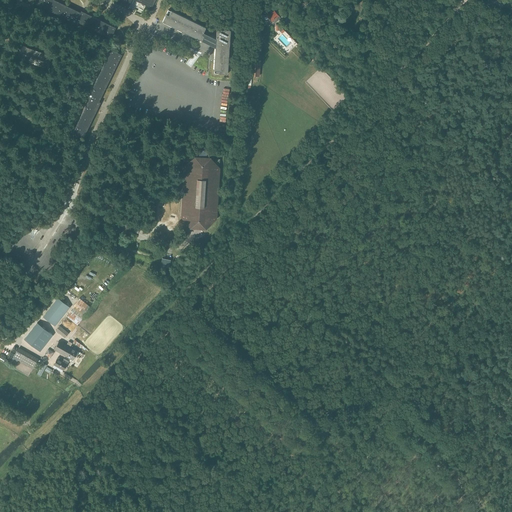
[(110,38),(116,28),(115,28),(81,11),(80,13),(54,0),(28,0),(77,24),(78,22),(110,38)]
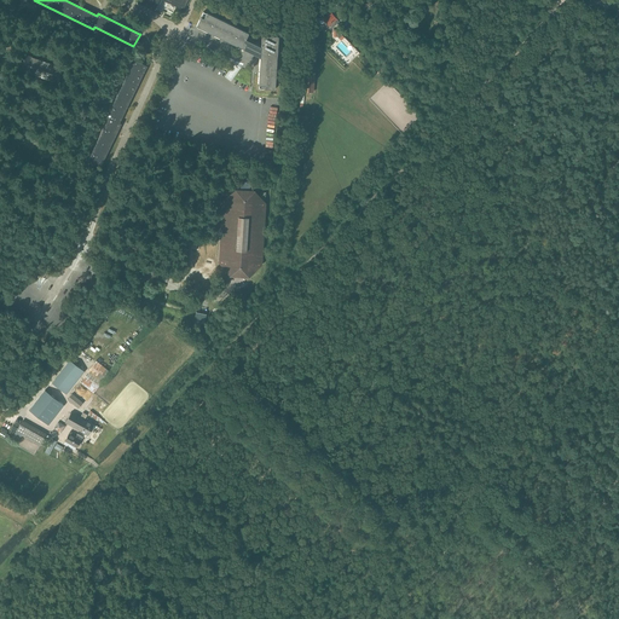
[(143,0),(156,6),(158,0),(162,0),(184,10),(187,0),(143,0)]
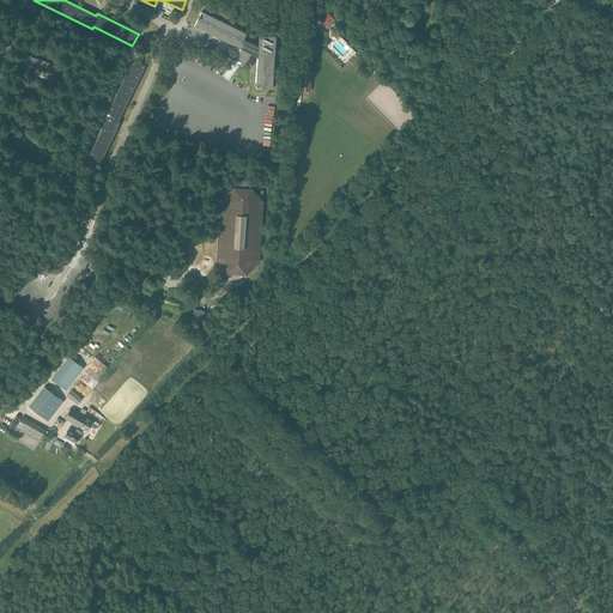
[(247,32),(205,12),(202,18),(199,17),(198,19),(194,26),(242,49),(244,43),(259,49),(256,84),(262,84),(262,87),(265,87),(272,89),(275,36),(260,35),(259,47),(243,40),(247,32)]
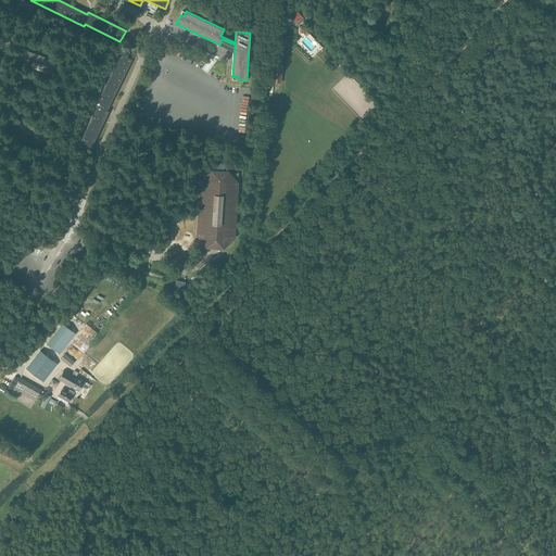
[(293,15),(292,14),(283,13),(283,17),(291,19),(297,23),(299,25),(304,19),(298,11),(293,15)]
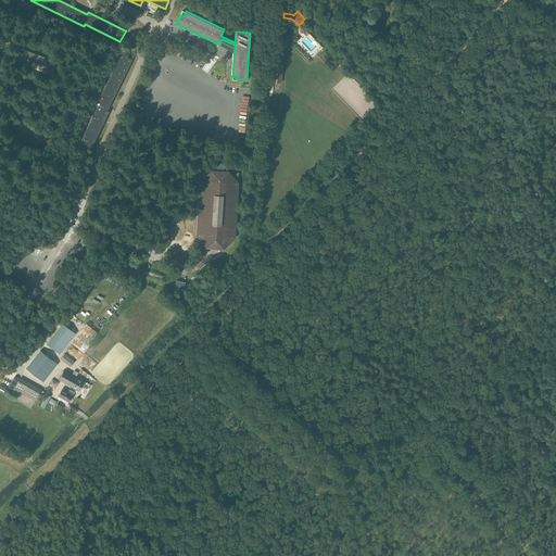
[(24,50),(19,63),(52,75),(57,61),(24,50)]
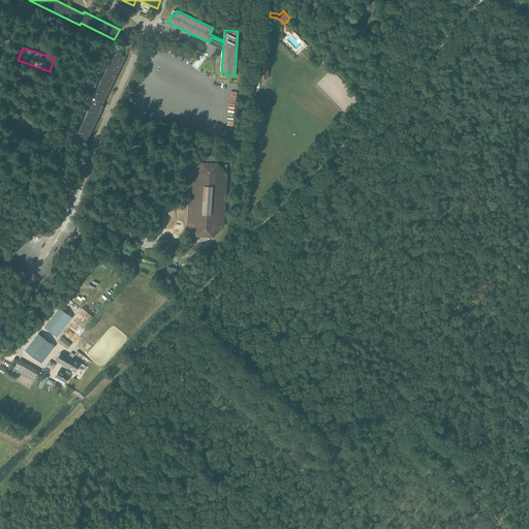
[(75,136),(87,142),(103,105),(102,105),(126,57),(115,52),(90,102),(92,102),(75,136)]
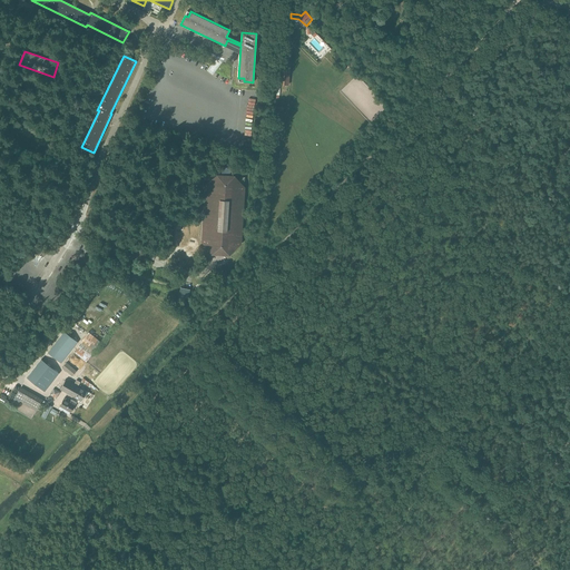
[(281,68),(279,84),(288,85),(290,69),(281,68)]
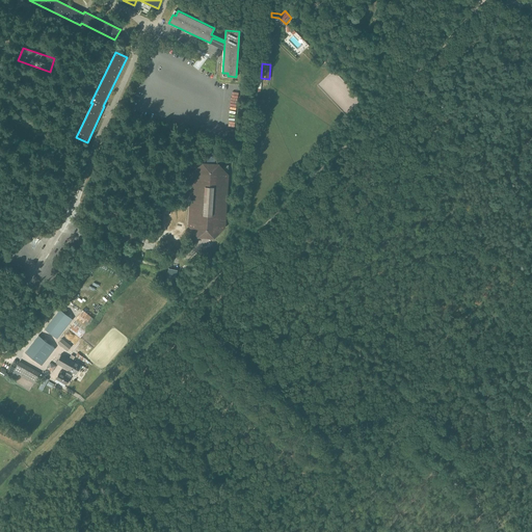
[(198,236),(204,236),(209,236),(213,237),(224,228),(228,175),(228,165),(219,165),(218,164),(208,163),(203,163),(202,164),(193,163),(192,173),(189,224),(198,236)]
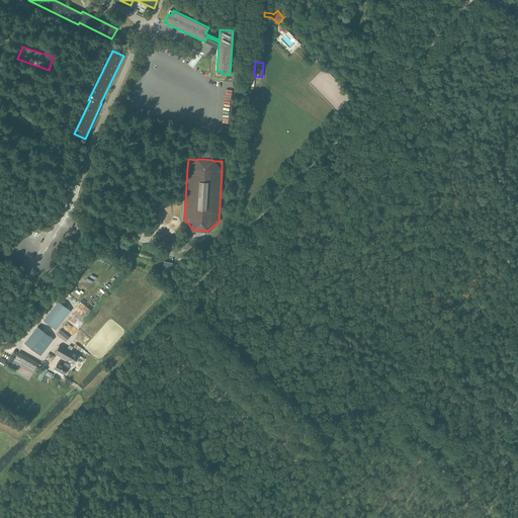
[(44,321),(56,330),(71,311),(59,301),(44,321)]
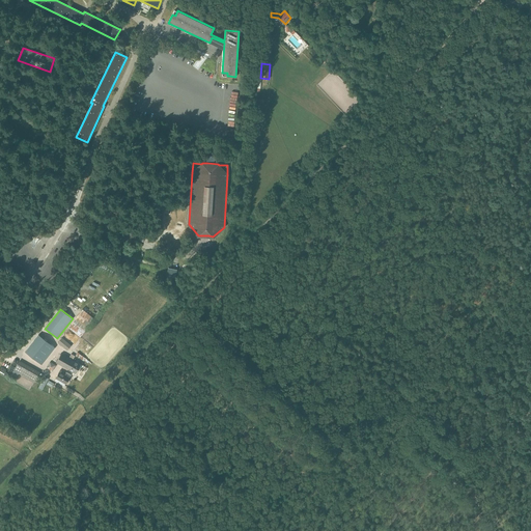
[(42,364),(55,347),(38,335),(25,352),(42,364)]
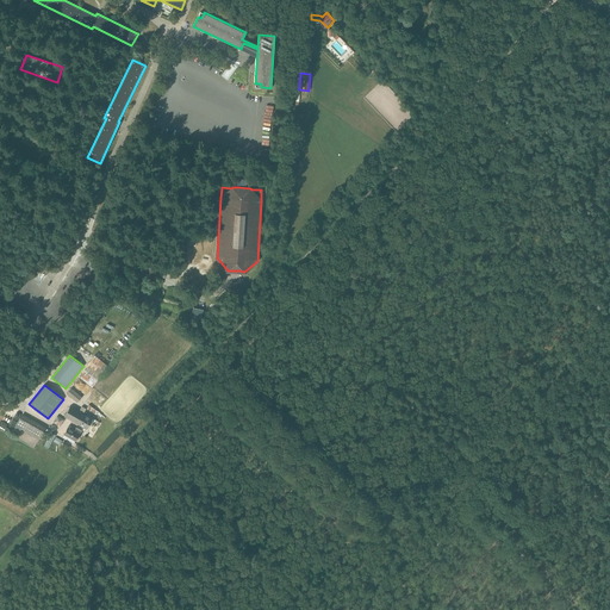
[(82,397),(70,388),(67,393),(78,403),(82,397)]
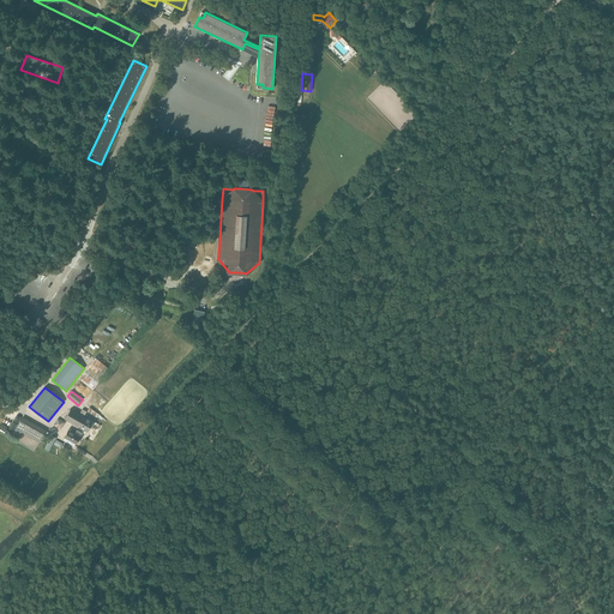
[(71,408),(65,420),(88,432),(94,421),(84,416),(86,411),(83,409),(79,414),(71,408)]
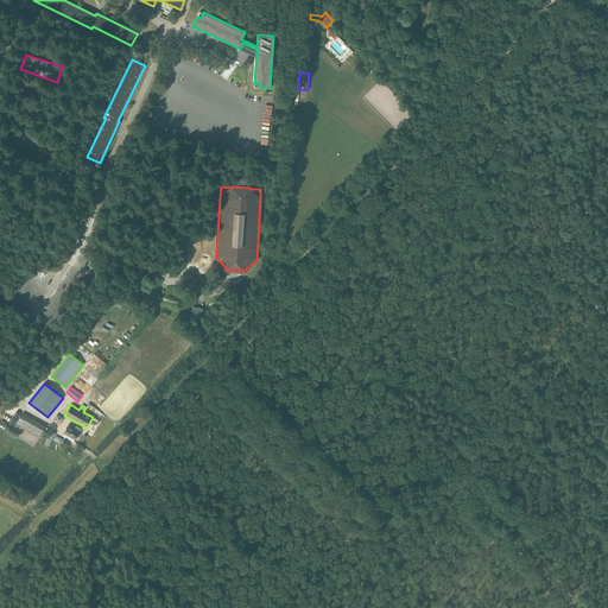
[(99,411),(88,404),(87,406),(95,412),(97,413),(99,411)]
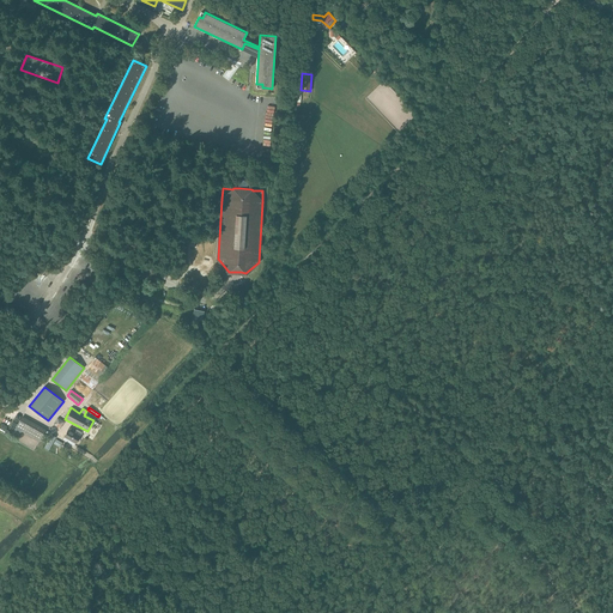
[(28,428),(25,432),(40,441),(46,431),(28,420),(24,425),(28,428)]
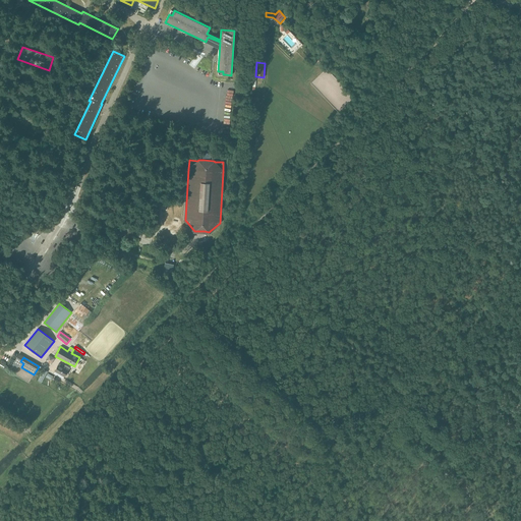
[(59,363),(58,364),(55,370),(65,377),(67,371),(65,369),(66,367),(59,363)]
